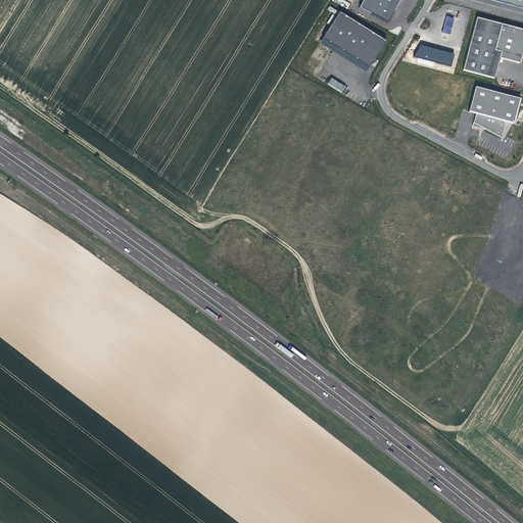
[(364,0),(361,7),(387,20),(398,0),(364,0)]
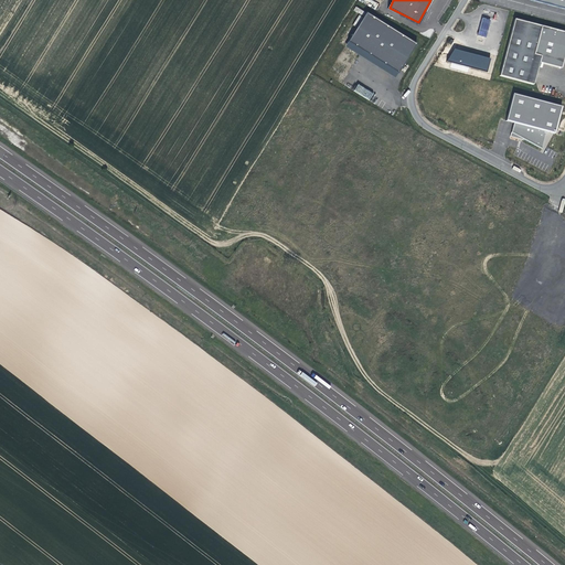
[(419,41),(370,10),(348,42),(397,74),(419,41)]
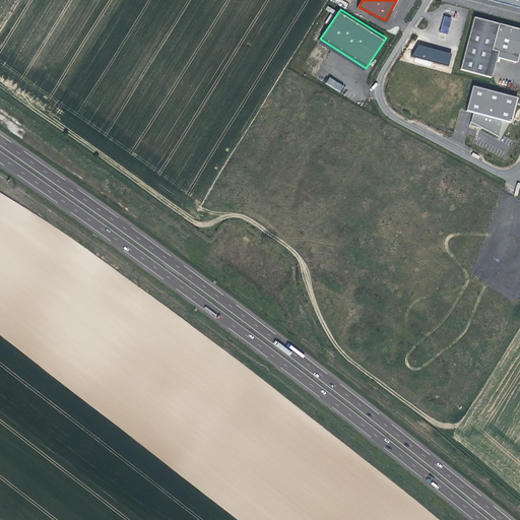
[(449,26),(451,19),(444,17),(442,23),(449,26)]
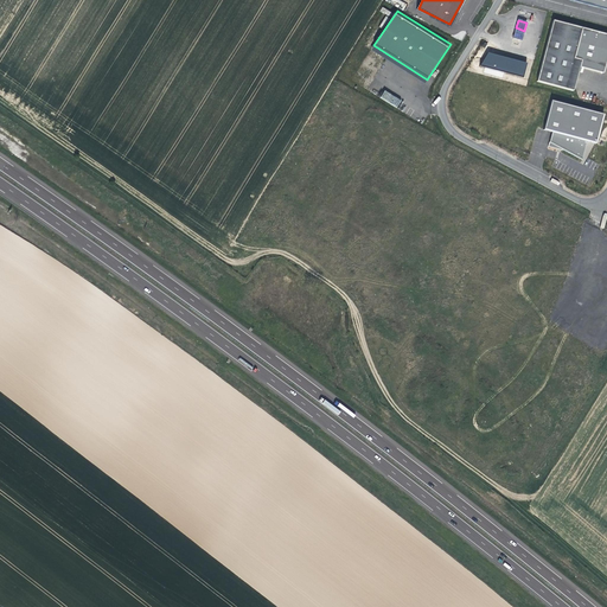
[(561,89),(573,91),(579,68),(580,61),(573,58),(581,29),(553,21),(536,82),(561,89)]
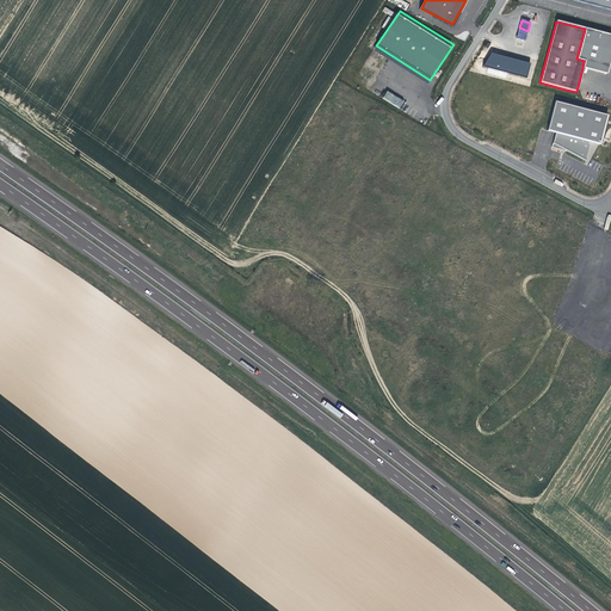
[(610,59),(610,36),(585,29),(576,59),(584,61),(582,68),(608,74),(610,59)]
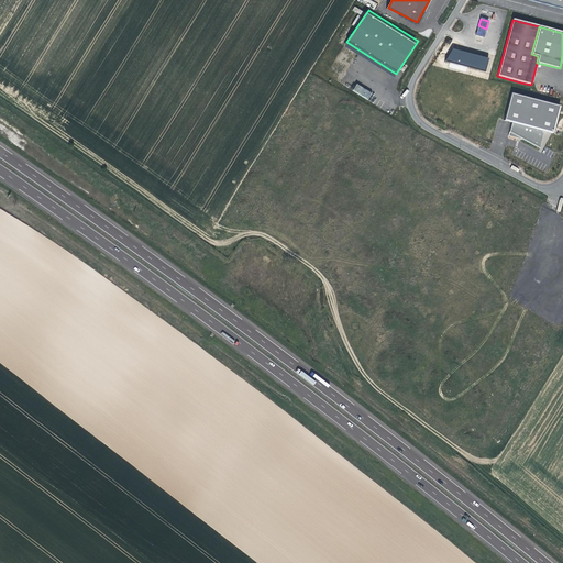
[(484,39),(485,31),(477,29),(475,36),(484,39)]
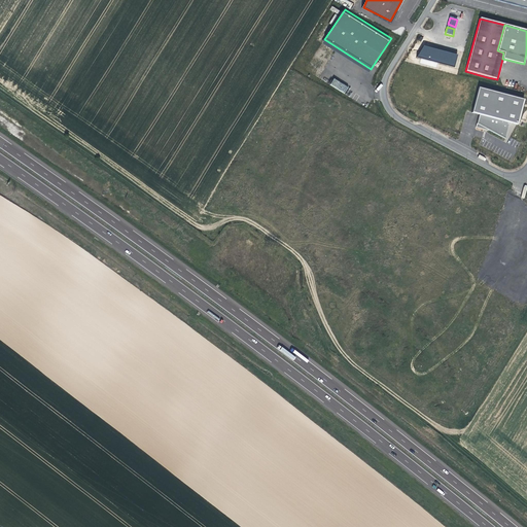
[(457,56),(423,46),(417,58),(454,68),(457,56)]
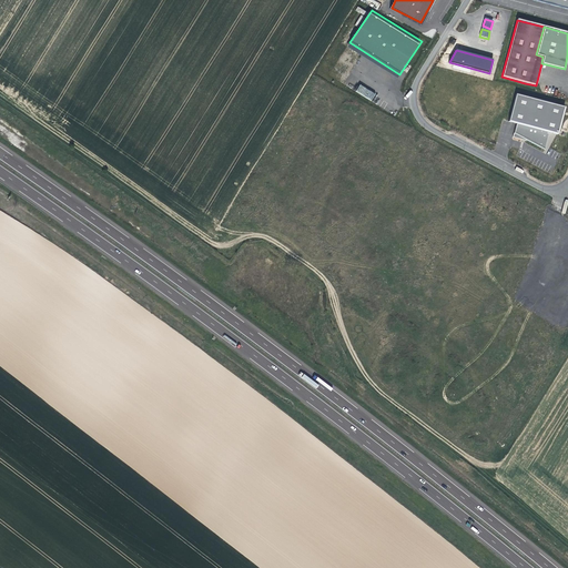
[(359,84),(355,93),(373,101),(376,93),(359,84)]
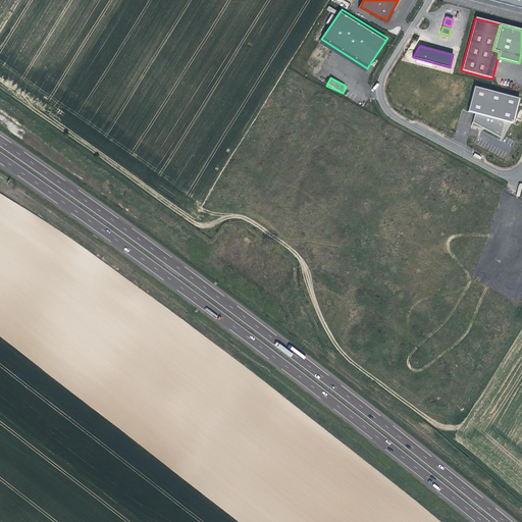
[(473,86),(467,109),(475,114),(472,125),(484,127),(500,138),(505,120),(513,122),(518,98),(473,86)]
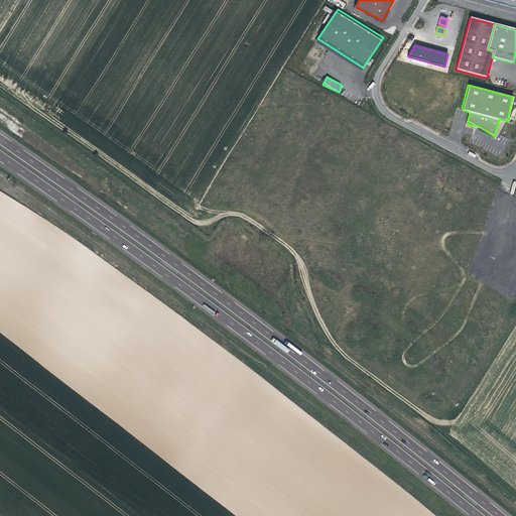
[(276,340),(274,343),(286,353),(289,350),(276,340)]
